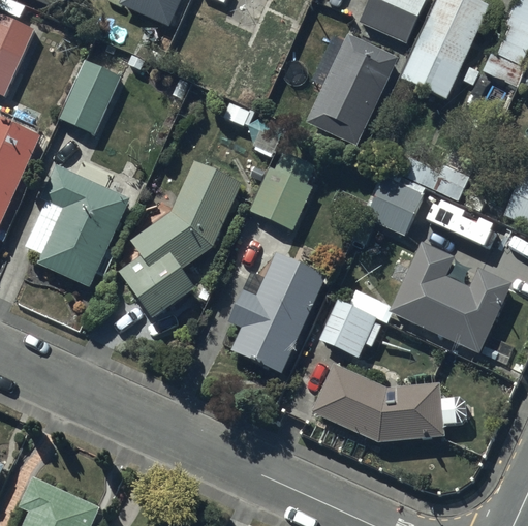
[(120,0),(119,3),(168,25),(179,0),(120,0)]
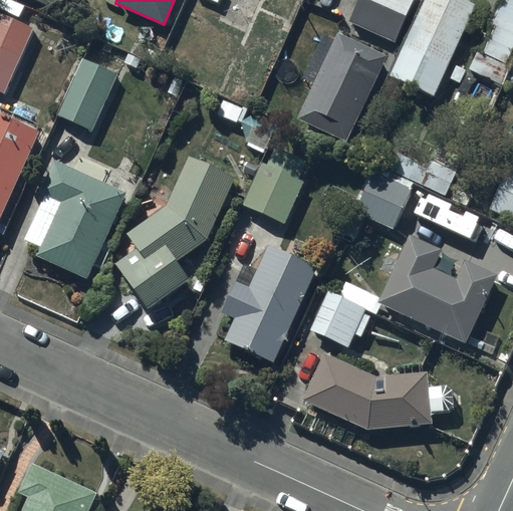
[(357,0),(349,20),(397,41),(415,0),(357,0)]
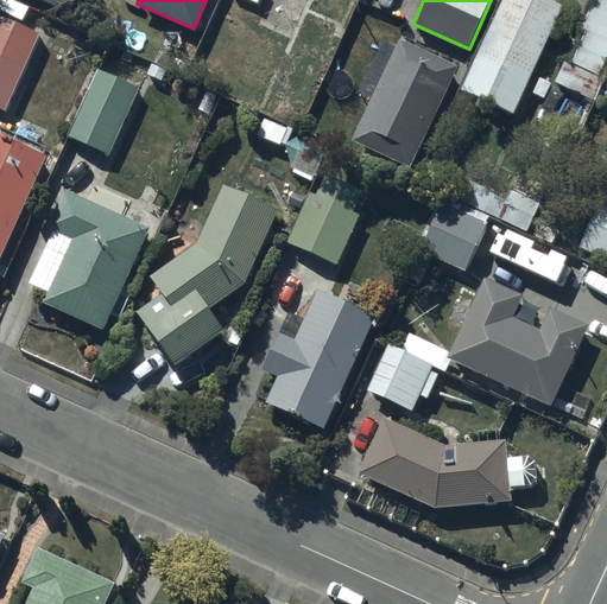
[(562,5),(550,0),(501,0),(461,89),(512,113),(562,5)]
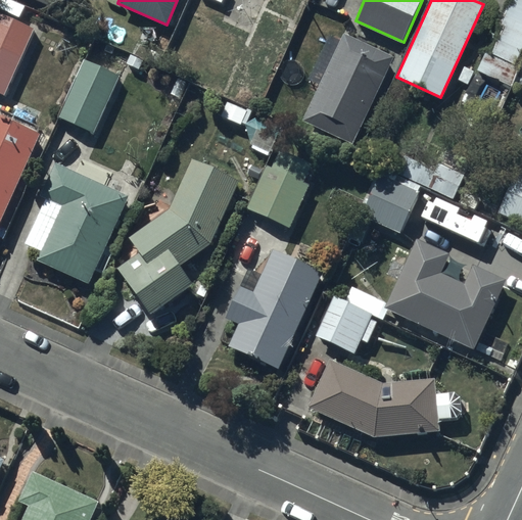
[(511,0),(488,54),(485,52),(477,71),(512,84),(519,66),(515,65),(521,48),(521,0),(511,0)]
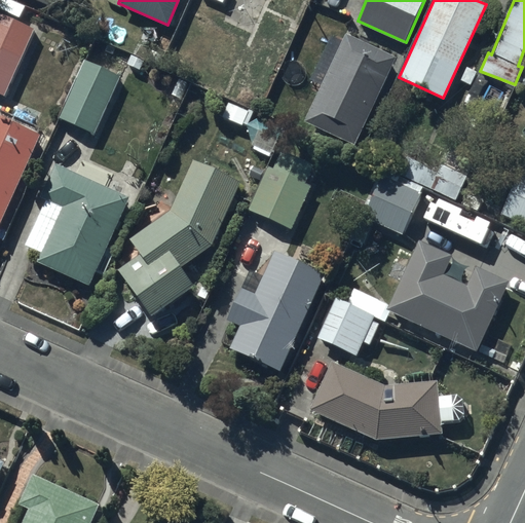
[(36,30),(0,12),(0,94),(4,96),(36,30)]
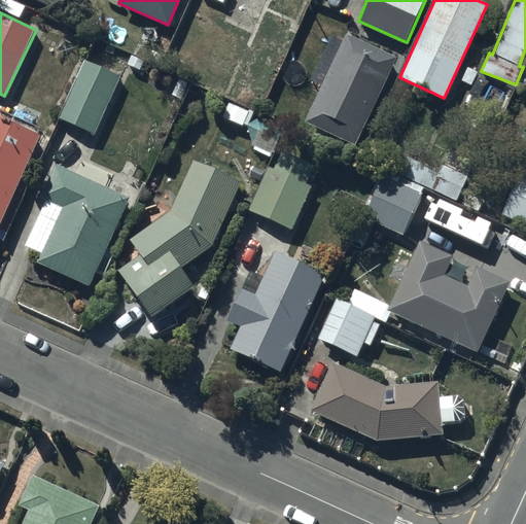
[(327,72),(305,121),(356,146),(397,58),(346,34),(344,40),(332,35),(318,68),(327,72)]
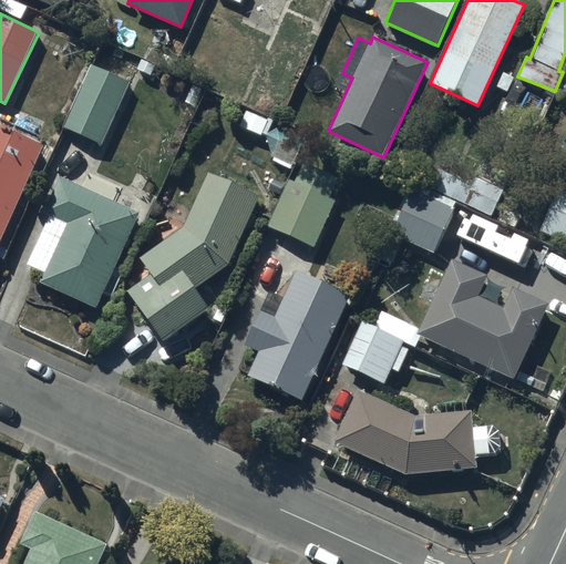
[(130,81),(92,63),(63,126),(101,144),(130,81)]
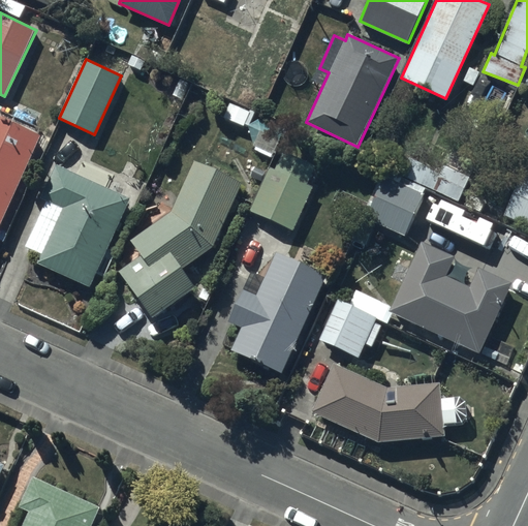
[(0,224),(41,136),(0,116),(0,224)]
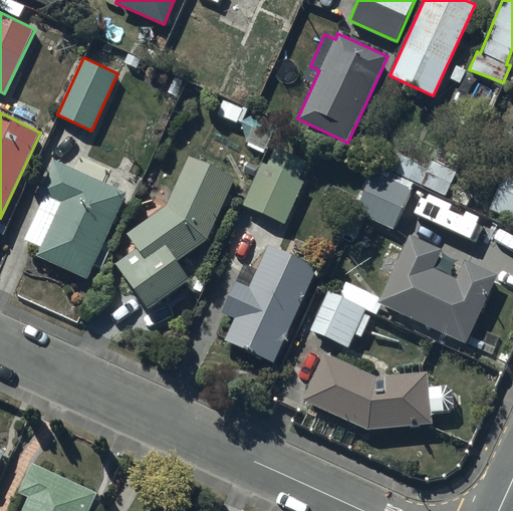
[(271,147),(245,207),(287,225),(305,184),(302,182),(310,164),(271,147)]
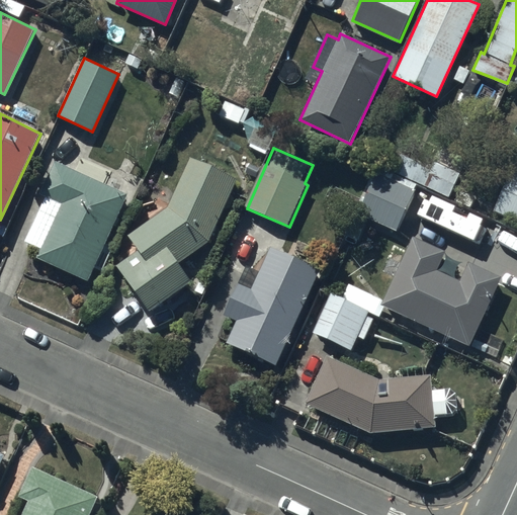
[(241,181),(194,161),(172,209),(130,238),(141,255),(119,269),(152,316),(194,287),(181,267),(211,247),(241,181)]
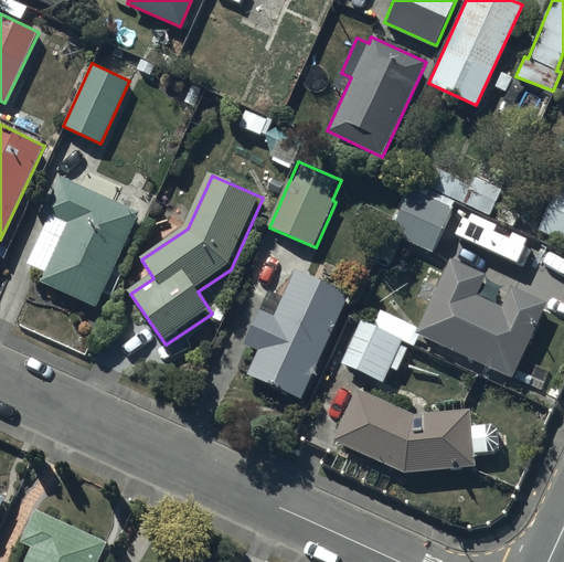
[(139,211),(60,177),(44,211),(49,213),(27,263),(46,272),(42,283),(96,307),(139,211)]
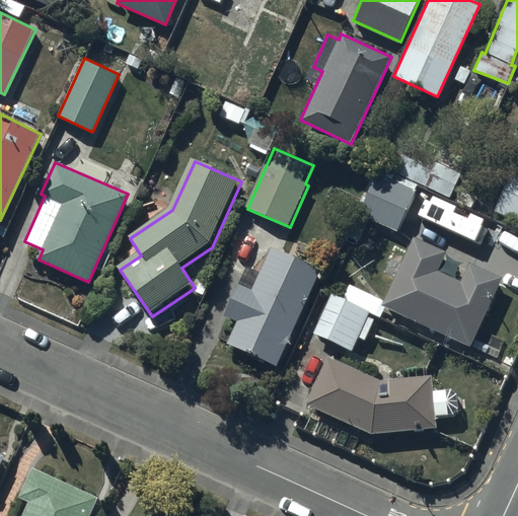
[(517,167),(514,166),(494,211),(517,221),(517,167)]
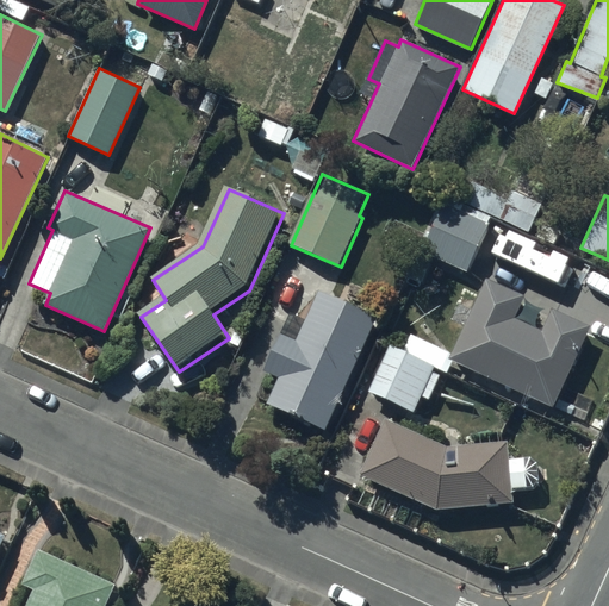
[(443,201),(422,251),(467,270),(489,222),(443,201)]
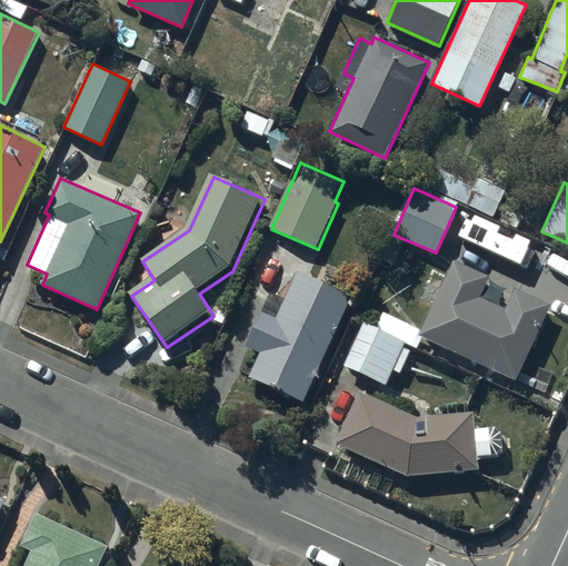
[(488,275),(454,259),(418,337),(516,380),(551,304),(517,288),(508,308),(479,296),(488,275)]
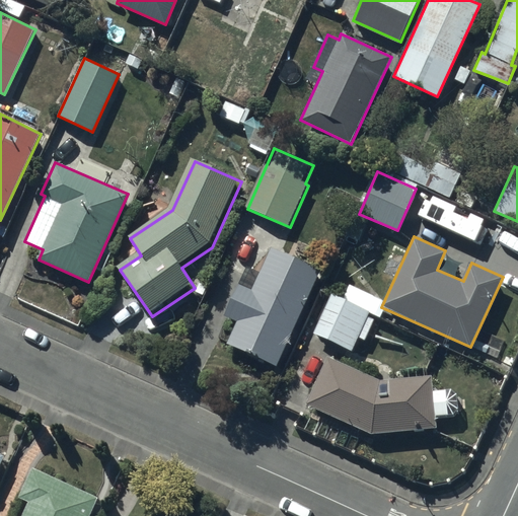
[(241,325),(231,347),(280,369),(324,272),(277,250),(256,293),(242,287),(227,318),(241,325)]
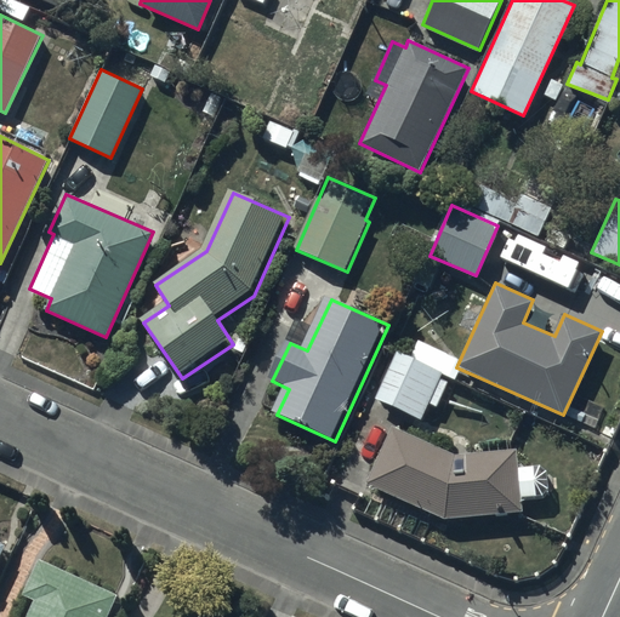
[(443,372),(396,352),(375,399),(422,420),(443,372)]
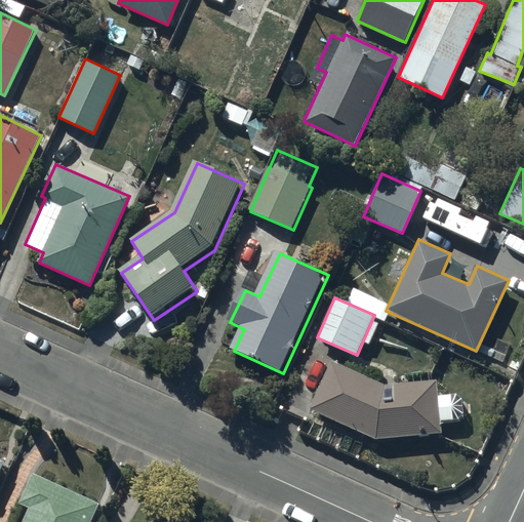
[(331,359),(309,408),(375,438),(439,434),(438,420),(453,419),(451,396),(438,396),(437,379),(384,383),(331,359)]
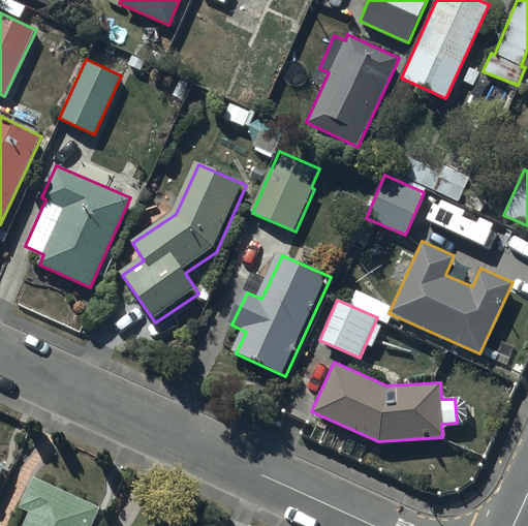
[(97,525),(105,512),(37,480),(23,511),(32,516),(27,525),(97,525)]
